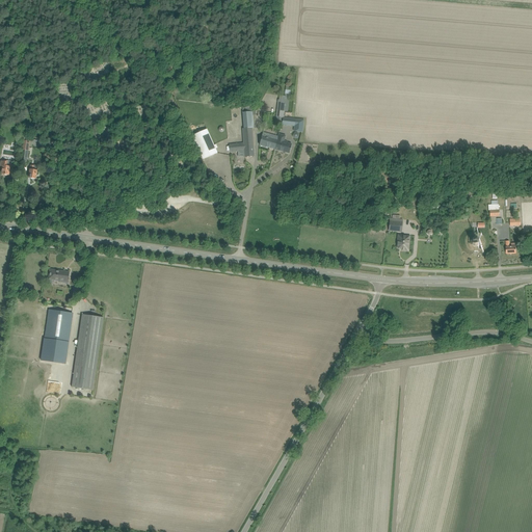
[(277,100),(275,116),(276,116),(276,122),(282,123),(283,117),(284,117),(284,111),(288,111),(290,97),(280,96),(278,100),(277,100)]
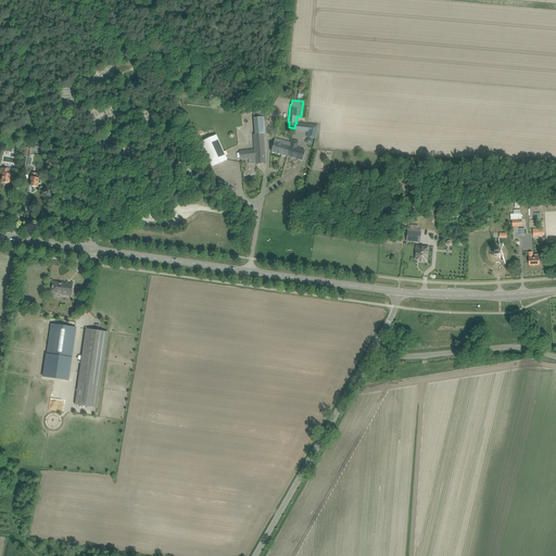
[(255,150),(239,151),(240,154),(240,159),(249,159),(249,164),(255,163),(256,164),(266,164),(265,159),(265,152),(263,134),(265,134),(264,121),(267,121),(267,114),(253,112),(253,117),(255,135),(253,135),(255,150)]
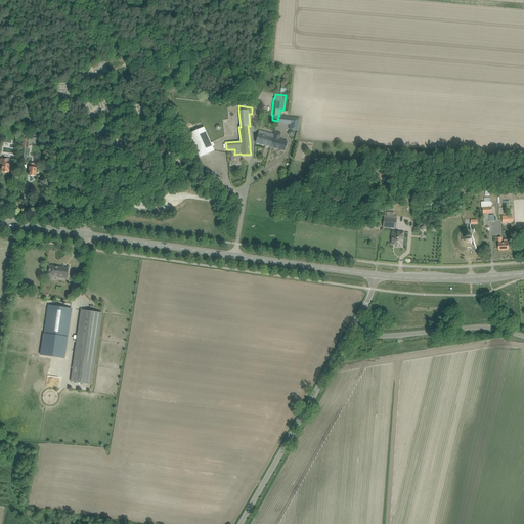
[(277,121),(277,123),(290,124),(291,118),(278,116),(277,121)]
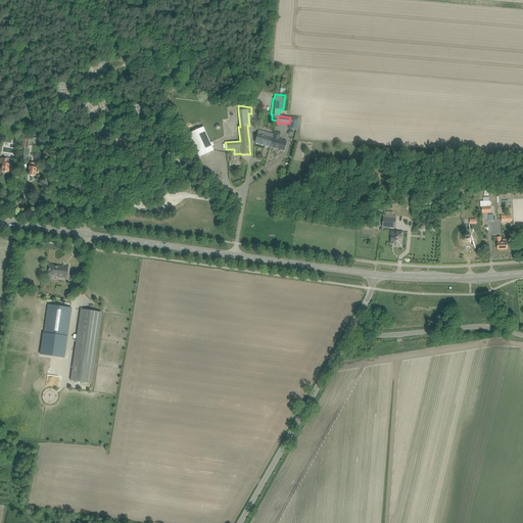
[(289,124),(289,129),(297,130),(298,119),(291,117),(290,117),(289,124)]
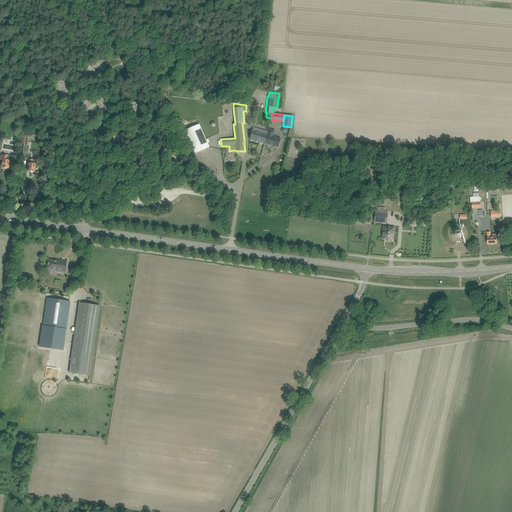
[(199,124),(185,131),(195,153),(209,147),(199,124)]
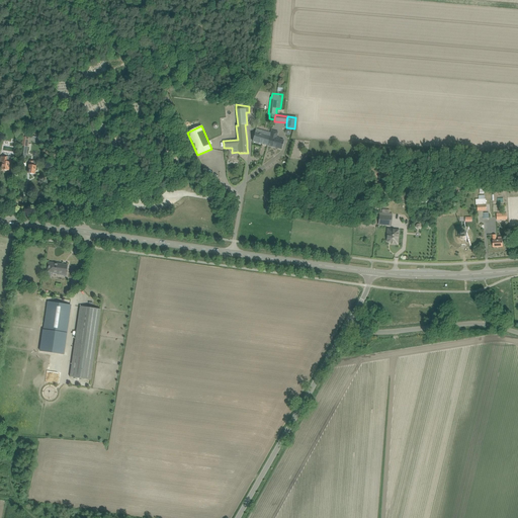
[(22,137),(21,146),(24,146),(24,150),(27,150),(28,147),(29,138),(27,138),(28,128),(23,127),(22,137)]
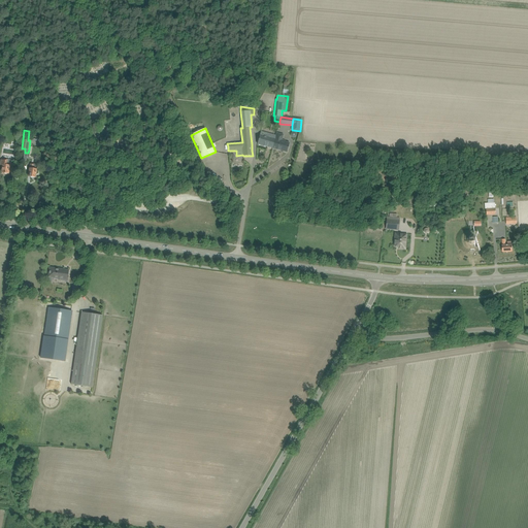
[(258,144),(272,149),(275,136),(271,134),(261,131),(258,144)]
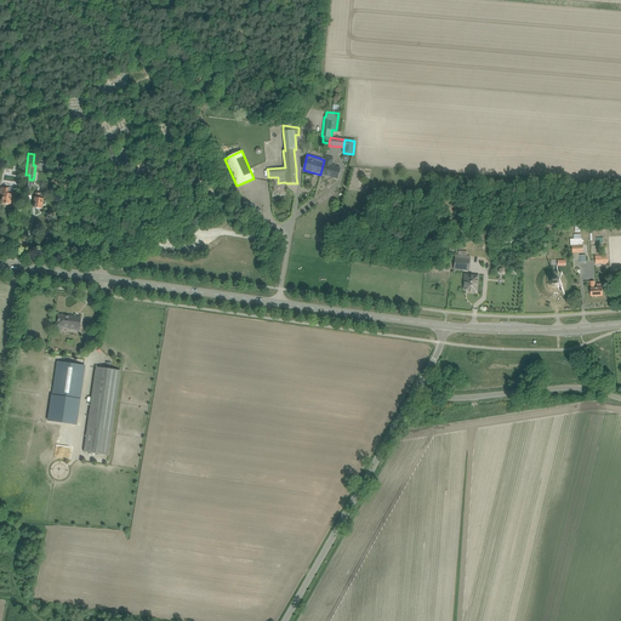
[(324,160),(320,175),(337,180),(340,174),(341,169),(335,167),(336,165),(331,164),(334,158),(325,155),(324,160)]
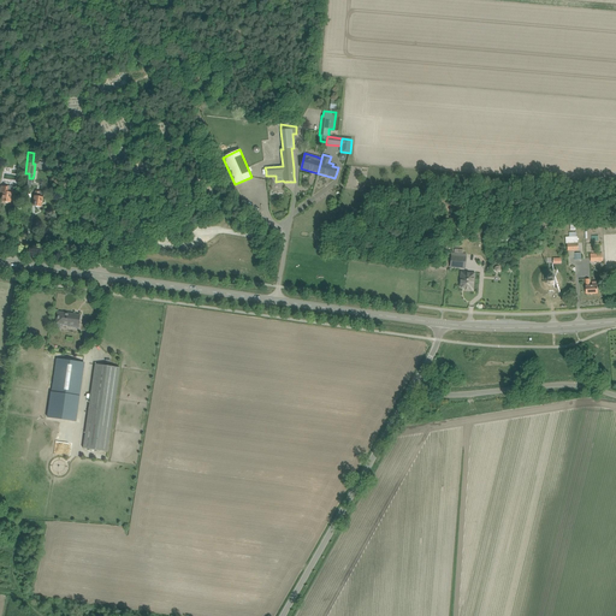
[(0,191),(0,193),(4,194),(3,202),(10,202),(12,194),(13,194),(15,187),(7,187),(7,188),(1,187),(0,191)]
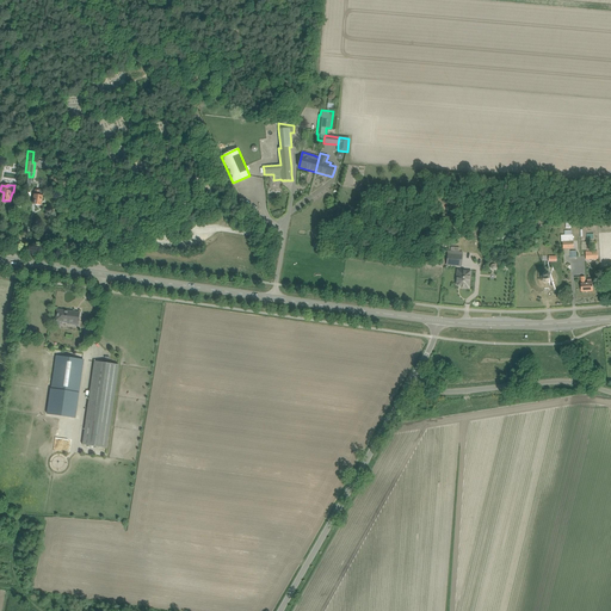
[(35,190),(34,198),(34,204),(42,205),(43,191),(39,190),(38,191),(35,190)]
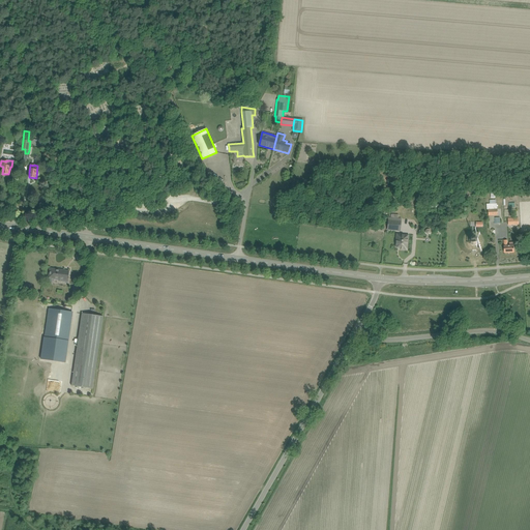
[(497,215),(497,204),(496,204),(496,200),(489,200),(489,202),(488,202),(488,204),(487,204),(487,210),(488,209),(488,216),(497,215)]
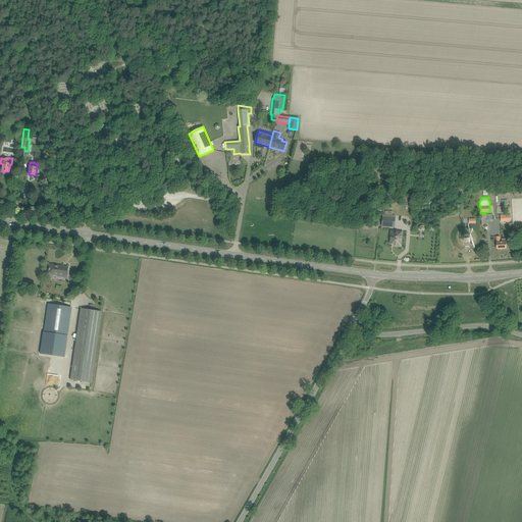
[(382,226),(394,227),(395,215),(383,214),(382,226)]
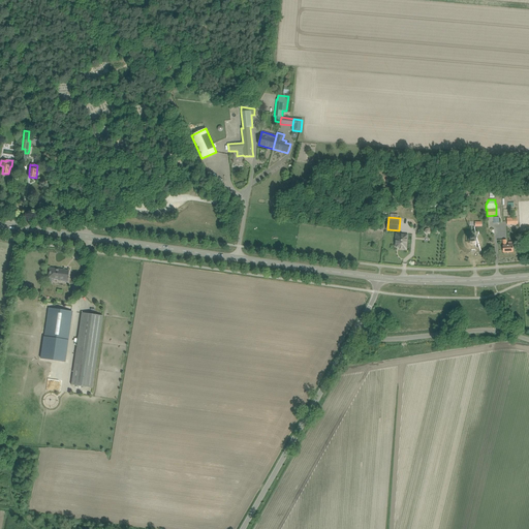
[(396,247),(398,247),(399,247),(399,249),(403,249),(403,248),(404,248),(405,239),(406,240),(407,235),(396,235),(395,246),(396,246),(396,247)]
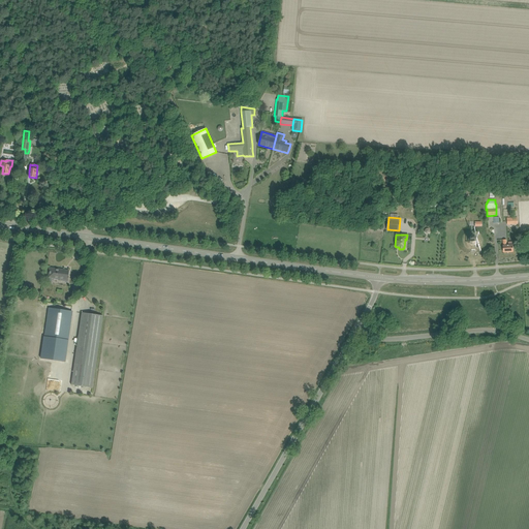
[(471,237),(468,239),(468,243),(471,245),(475,245),(477,242),(477,239),(474,236),(471,237)]
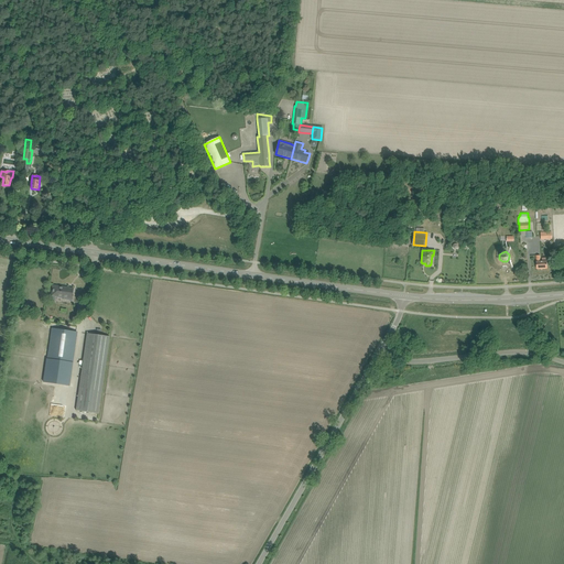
[(542,258),(542,262),(540,262),(540,256),(537,256),(537,262),(538,269),(548,269),(548,261),(546,258),(542,258)]
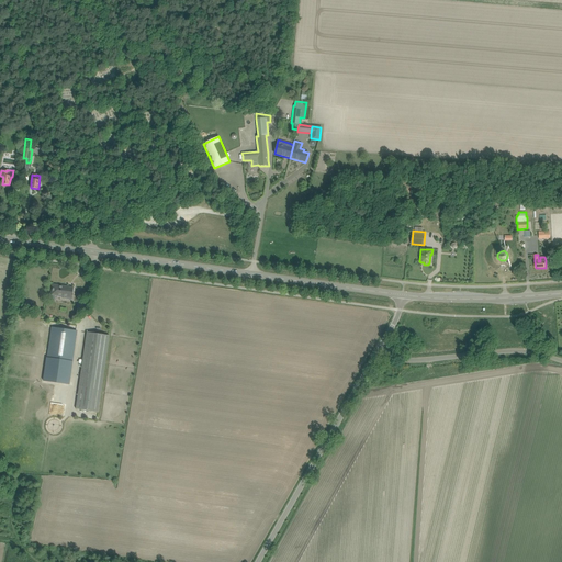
[(52,290),(51,294),(64,296),(64,298),(71,300),(72,293),(74,288),(53,284),(52,290)]
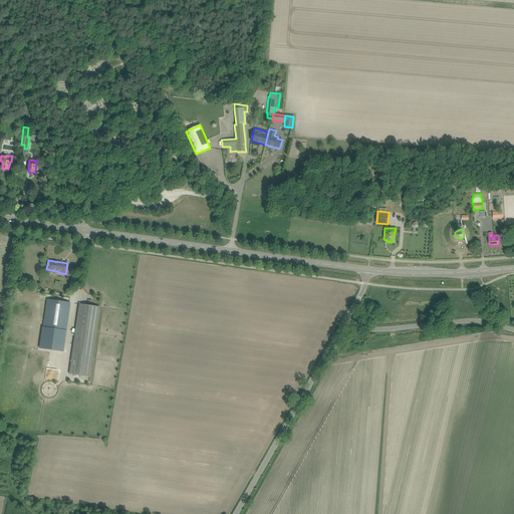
[(43,327),(40,348),(63,351),(70,302),(49,299),(44,327),(43,327)]
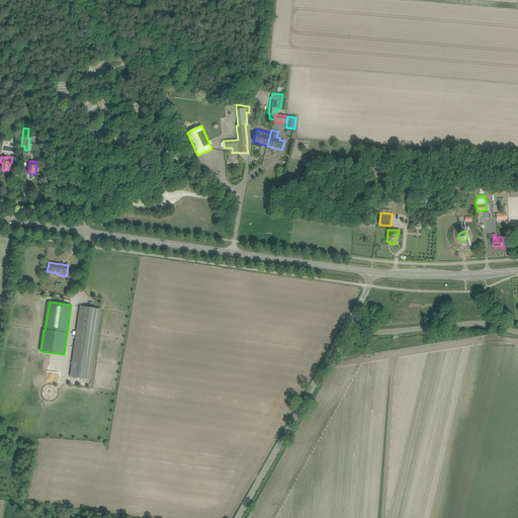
[(80,307),(70,377),(90,380),(100,310),(80,307)]
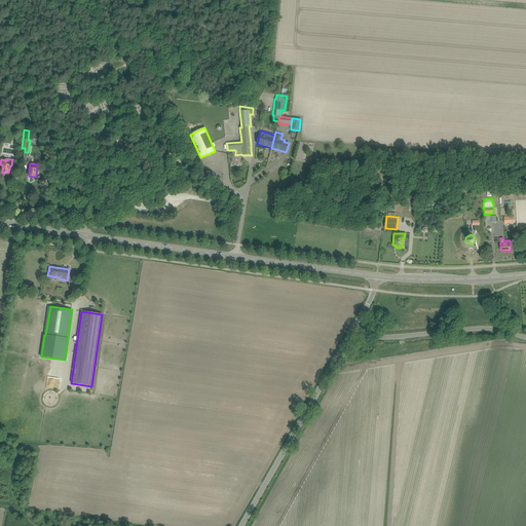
[(63,380),(65,360),(45,358),(42,378),(63,380)]
